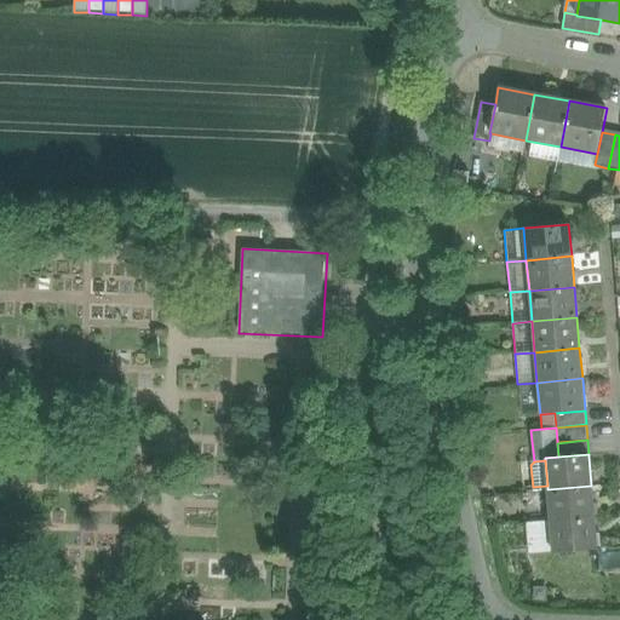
[(591,486),(547,489),(550,521),(593,516),(591,486)]
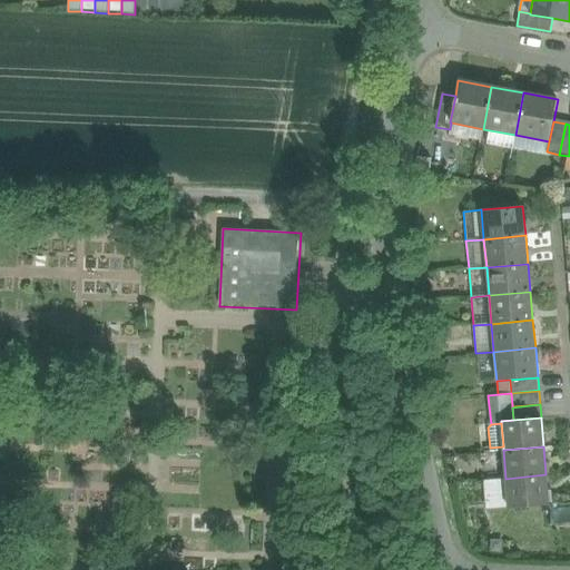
[(546,474),(505,479),(509,508),(549,504),(546,474)]
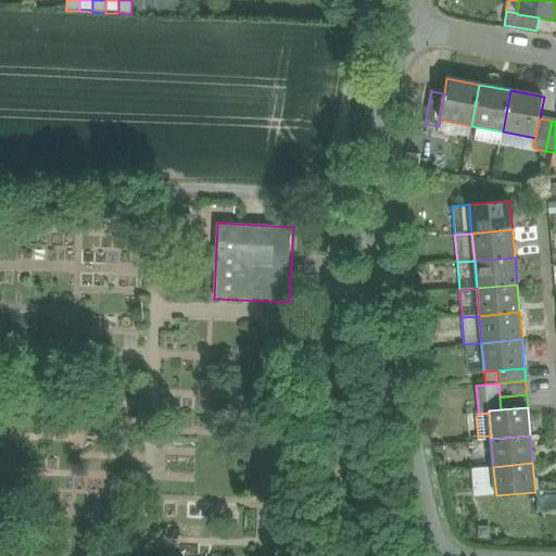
[(493,467),(471,468),(475,497),(496,495),(493,467)]
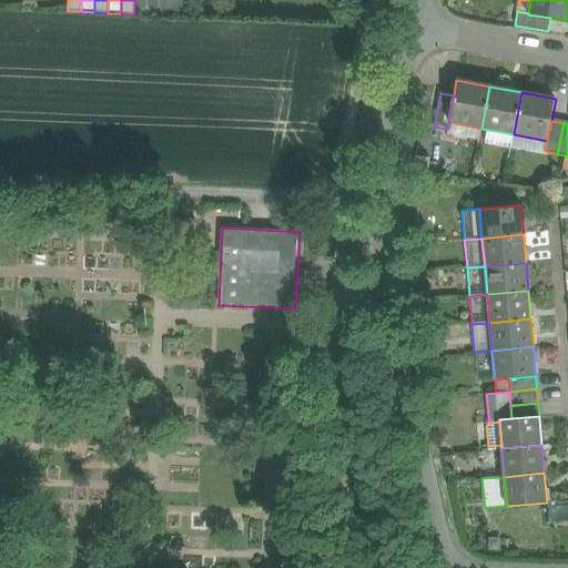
All buildings are outlined.
